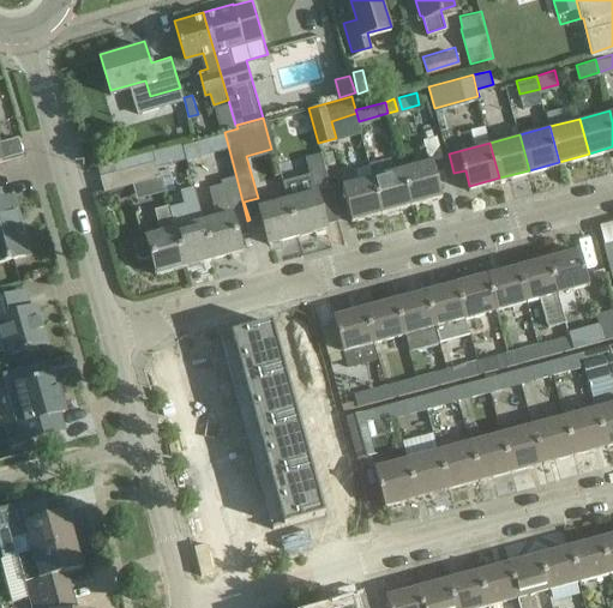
[(287,196),(296,233),(325,226),(313,181),(329,178),(322,150),(305,155),(310,172),(296,174),(301,192),(287,196)]
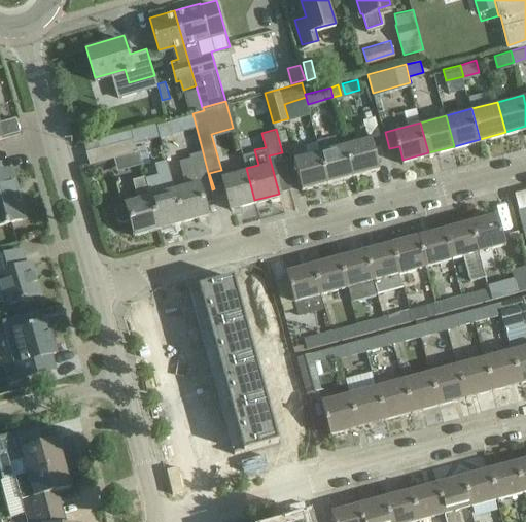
[(345,143),(344,143),(341,131),(317,137),(320,149),(319,149),(326,180),(352,173),(345,143)]
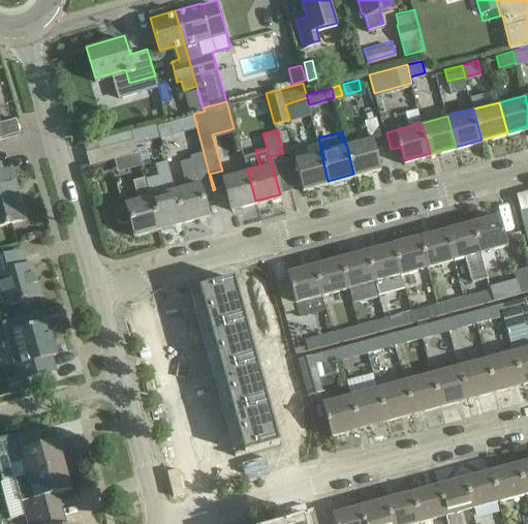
[(90,161),(136,149),(133,136),(87,150),(90,161)]
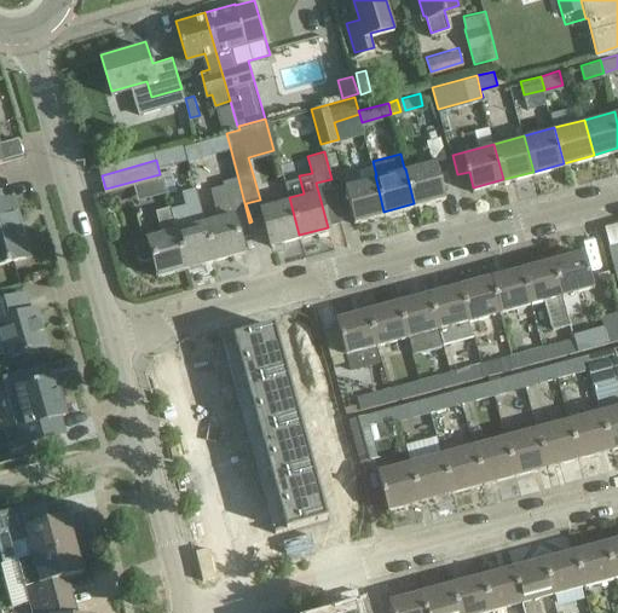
[(435,160),(405,168),(414,203),(445,195),(435,160)]
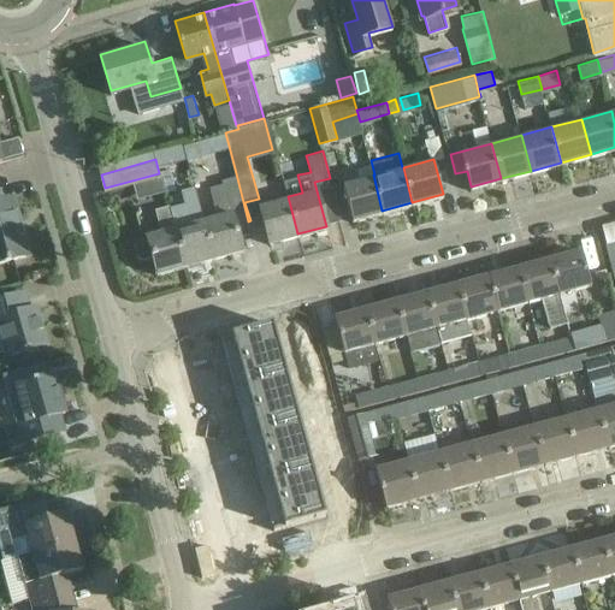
[(218,213),(203,217),(195,184),(194,184),(201,208),(213,256),(242,249),(236,225),(248,221),(236,173),(223,178),(223,182),(211,185),(218,213)]
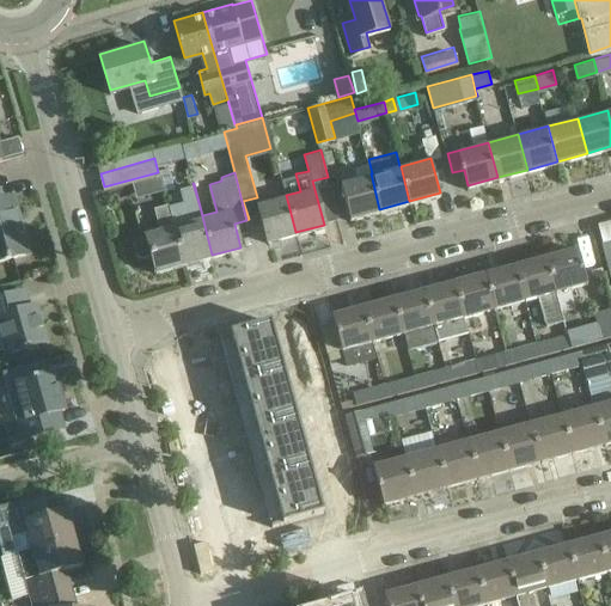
[(379,209),(371,173),(341,182),(349,216),(379,209)]
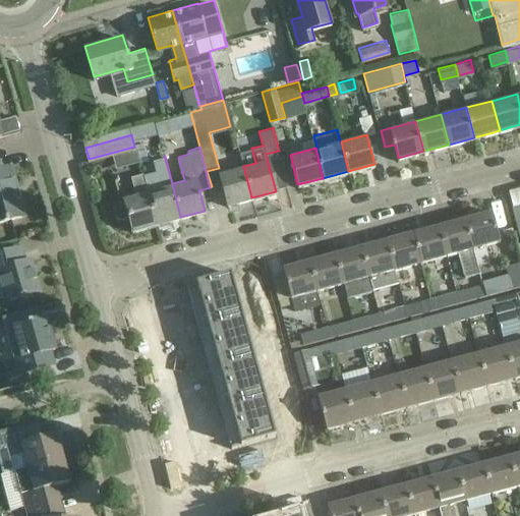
[(158,187),(149,190),(143,172),(142,172),(145,178),(157,224),(180,217),(170,176),(164,156),(154,159),(157,172),(155,176),(158,187)]
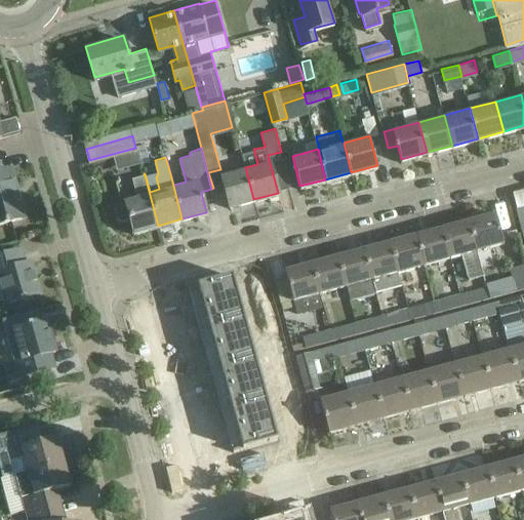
[(0,222),(22,216),(13,187),(16,187),(10,165),(0,167),(0,222)]
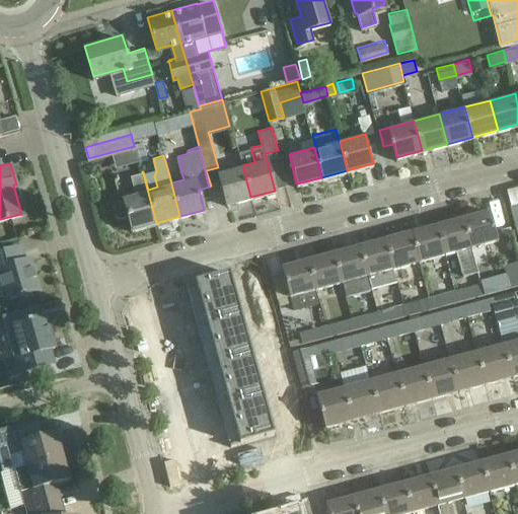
[(250,197),(242,165),(218,172),(226,204),(250,197)]
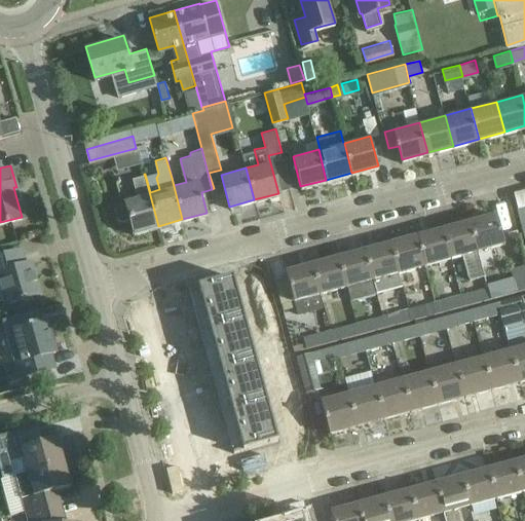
[(158,226),(146,180),(144,174),(133,177),(138,195),(124,198),(124,200),(117,202),(114,208),(117,217),(121,219),(128,218),(133,232),(158,226)]
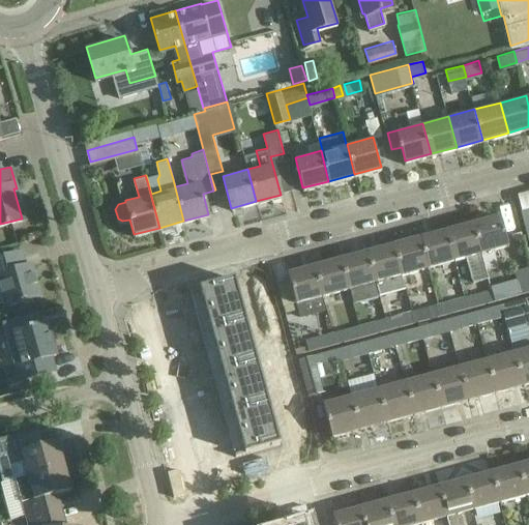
[(487,268),(500,264),(495,246),(507,243),(499,213),(474,220),(482,251),(487,268)]
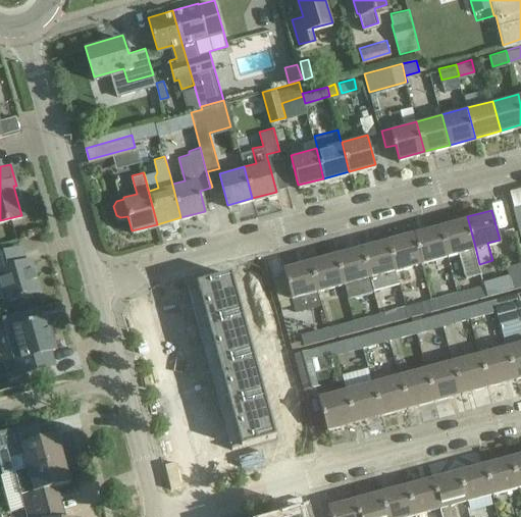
[(460,251),(467,275),(481,271),(479,264),(475,247),(467,216),(439,224),(448,254),(460,251)]
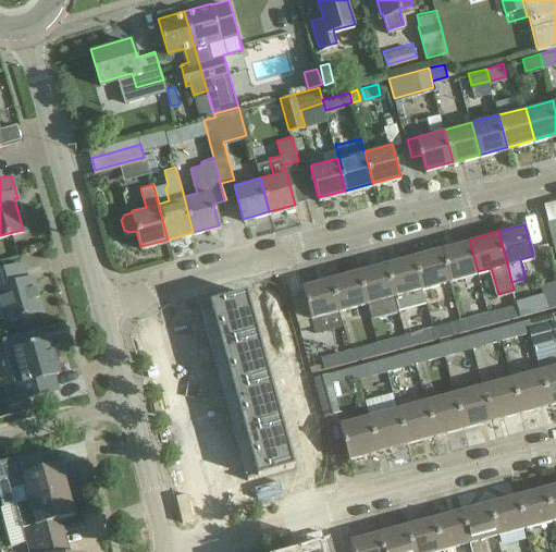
[(442,247),(449,279),(478,271),(469,240),(442,247)]
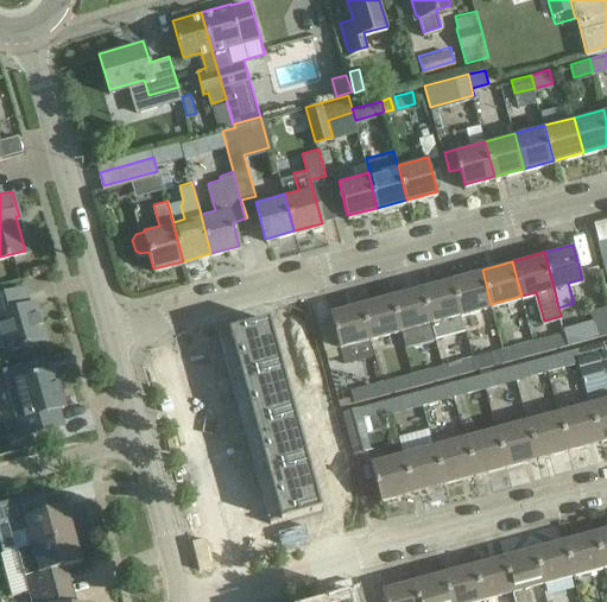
[(491,304),(482,270),(451,278),(460,312),(461,312),(491,304)]
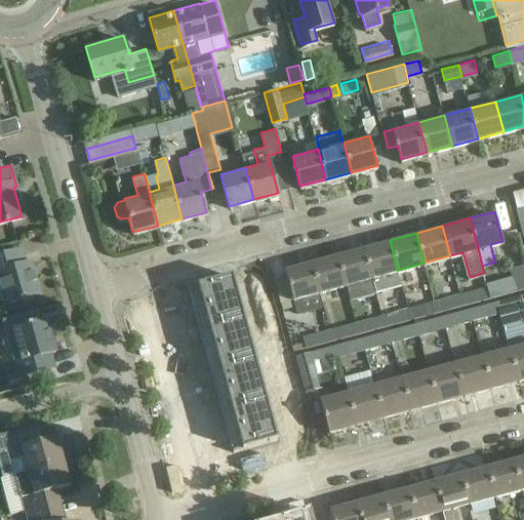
[(371,277),(372,276),(376,289),(401,282),(398,270),(397,270),(390,240),(363,247),(371,277)]
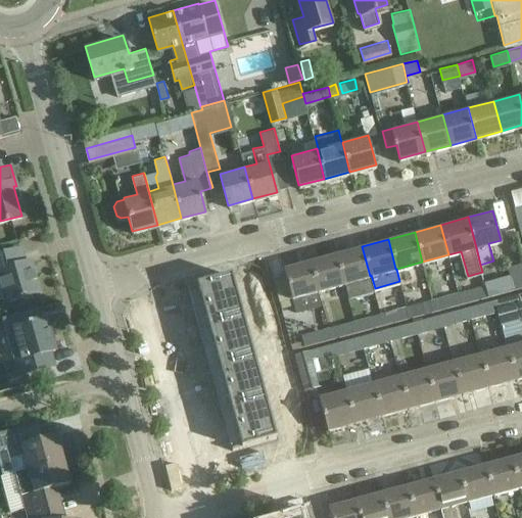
[(0,285),(4,301),(38,291),(29,260),(25,262),(19,246),(0,251),(0,285)]
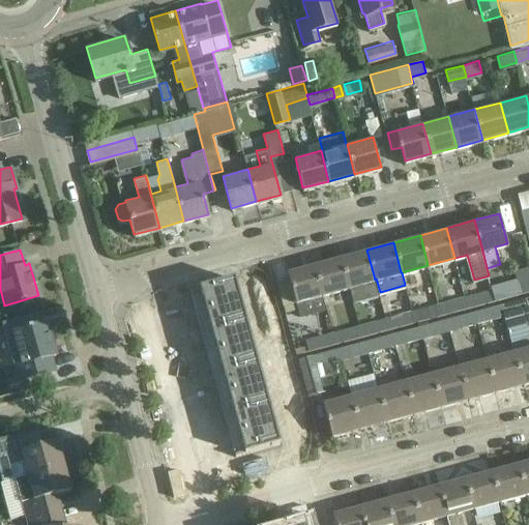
[(366,250),(341,256),(349,286),(375,280),(366,250)]
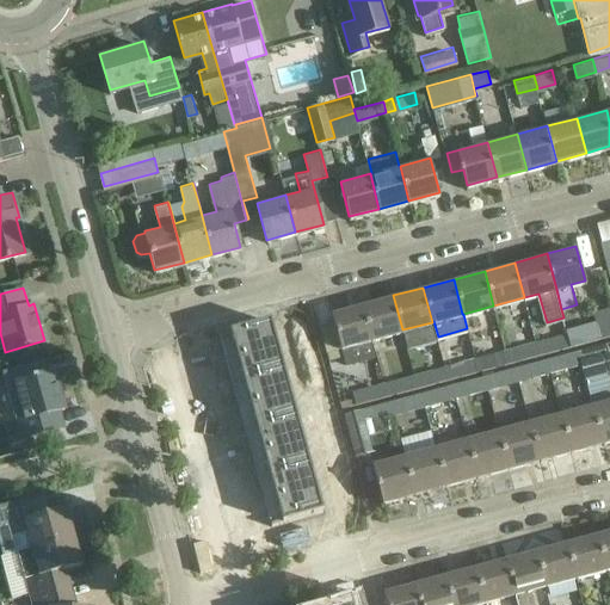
[(393,295),(362,303),(371,338),(402,329),(393,295)]
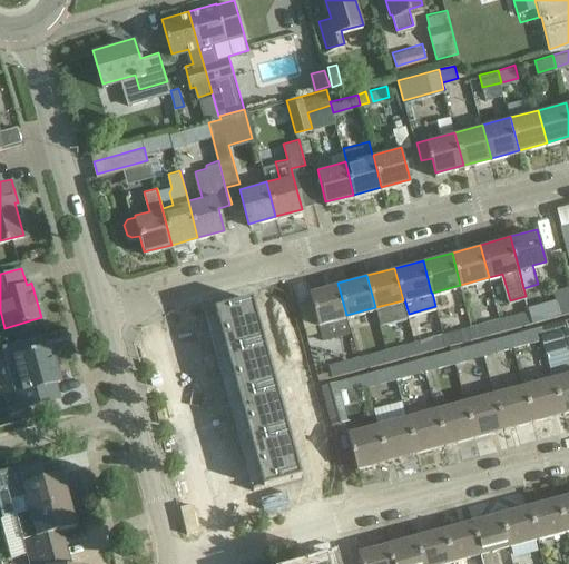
[(308,290),(317,323),(322,338),(350,330),(346,316),(346,315),(337,283),(308,290)]
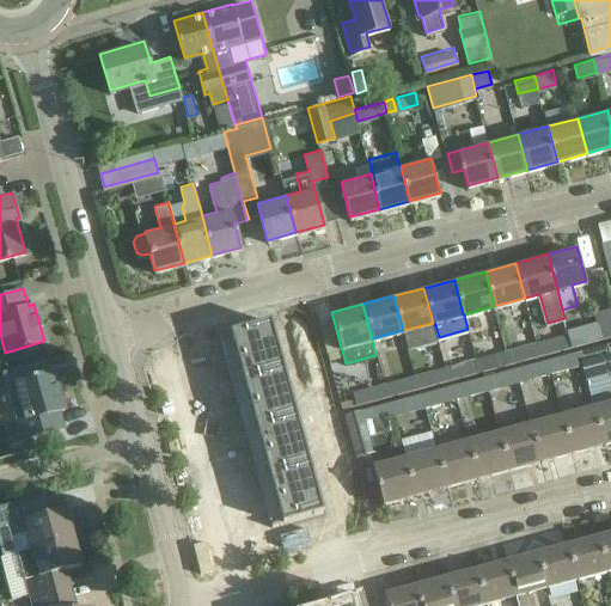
[(568,332),(572,344),(610,332),(610,306),(596,310),(599,324),(568,332)]
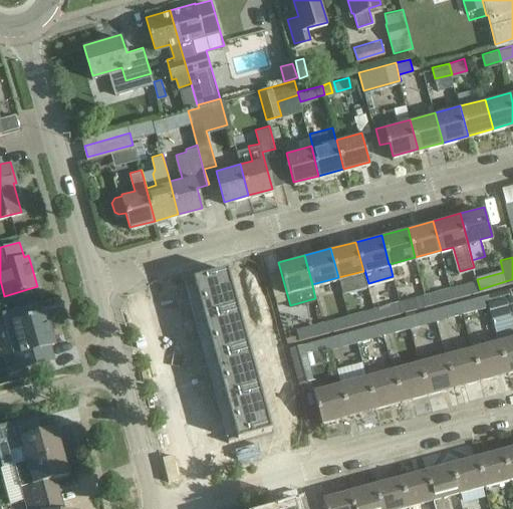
[(230,262),(193,271),(231,436),(268,428),(230,262)]
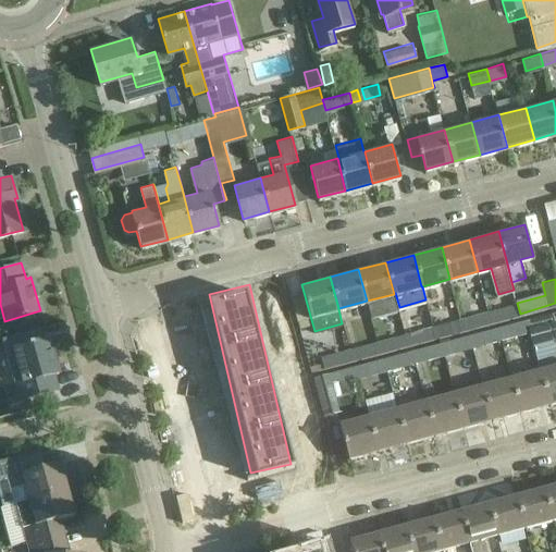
[(520,314),(517,303),(489,310),(492,321),(520,314)]
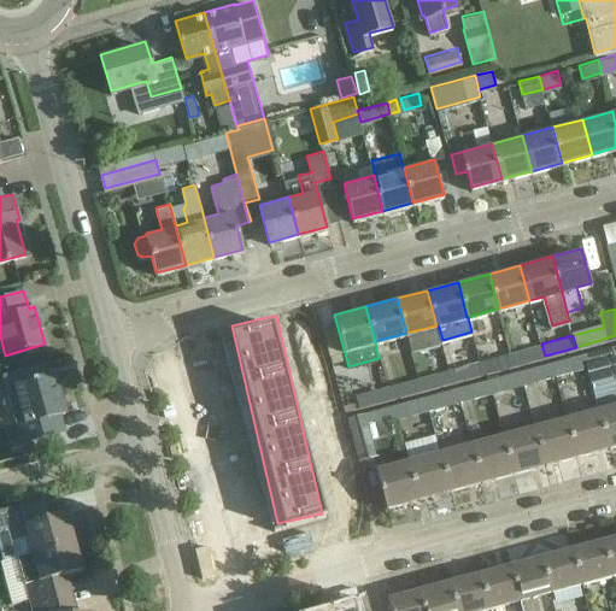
[(615,342),(582,352),(586,365),(615,357),(615,342)]
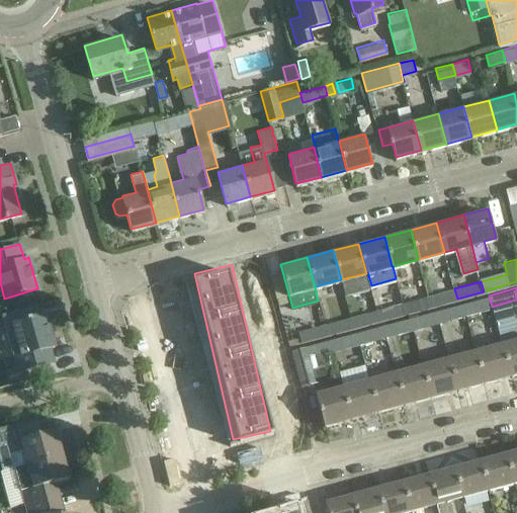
[(428,295),(431,306),(457,298),(454,288),(428,295)]
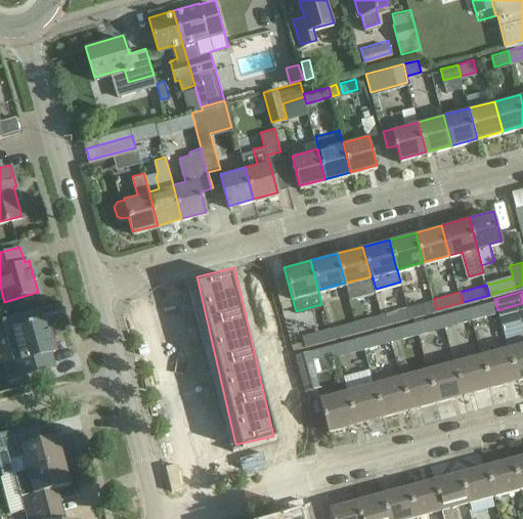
[(436,309),(433,299),(406,306),(409,315),(436,309)]
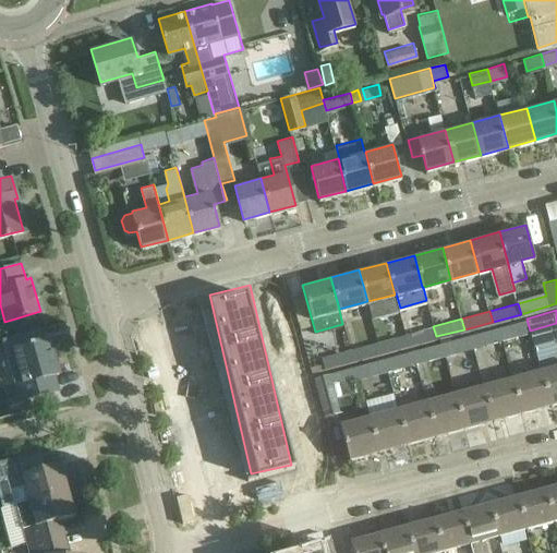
[(498,326),(501,338),(530,331),(527,319),(498,326)]
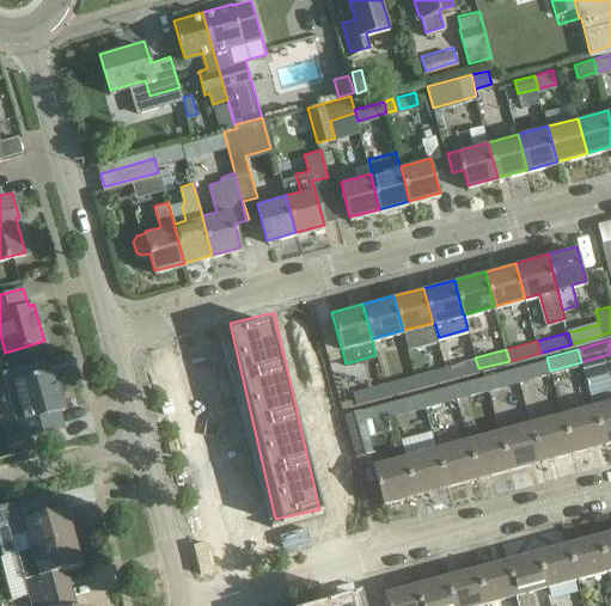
[(610,380),(604,356),(581,362),(593,405),(603,444),(610,440),(610,380)]
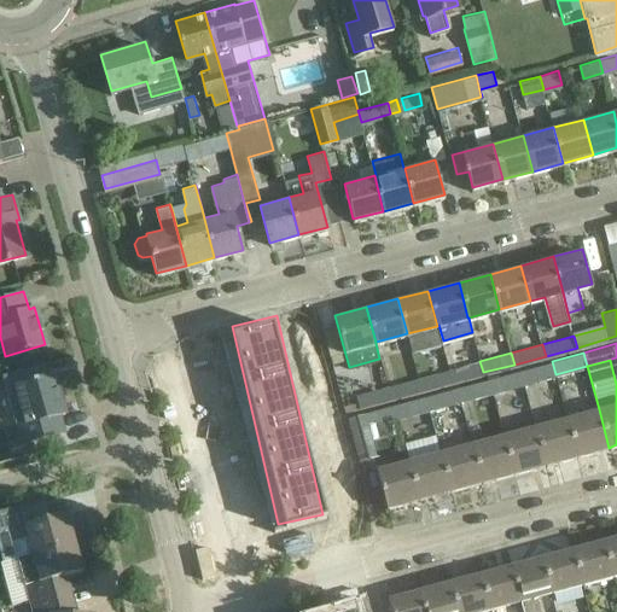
[(483,372),(479,361),(449,368),(453,380),(483,372)]
